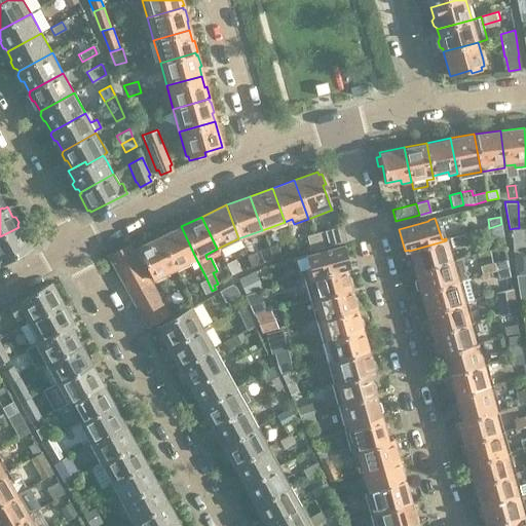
[(337,225),(314,231),(320,246),(345,239),(347,238),(344,227),(343,224),(337,225)]
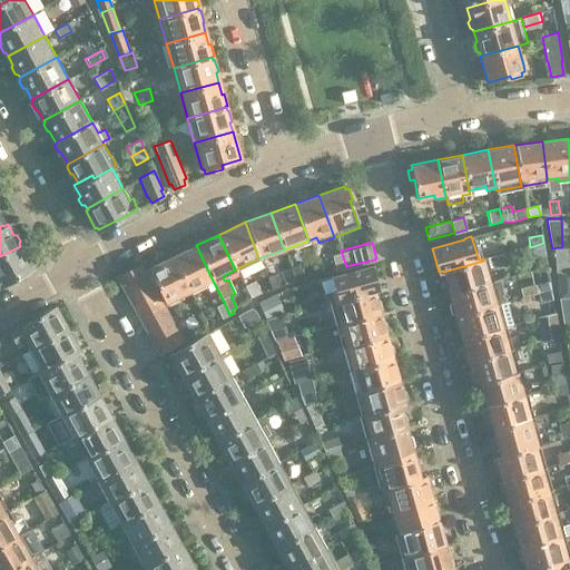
[(213,281),(196,245),(173,257),(189,292),(213,281)]
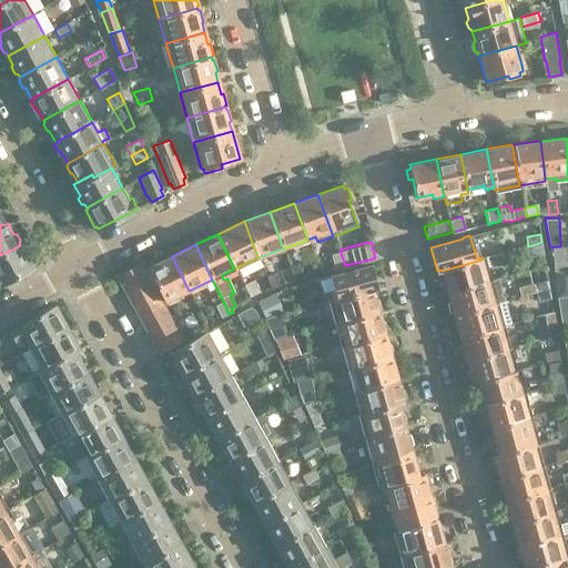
[(21,247),(20,245),(0,255),(0,285),(32,267),(31,265),(33,264),(23,246),(21,247)]
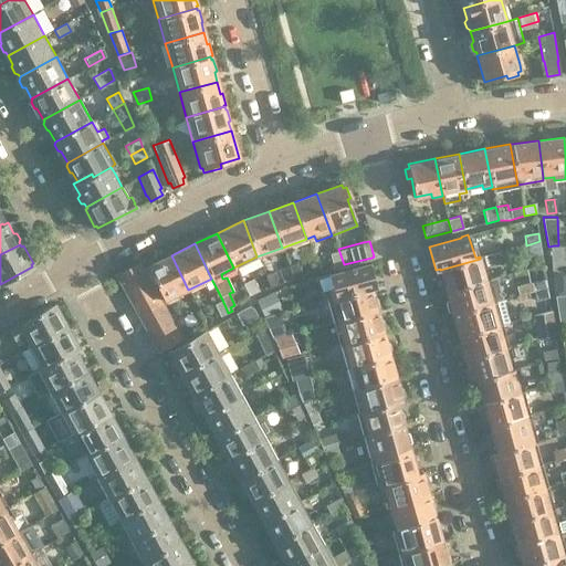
[(344,264),(338,249),(329,252),(334,268),(344,264)]
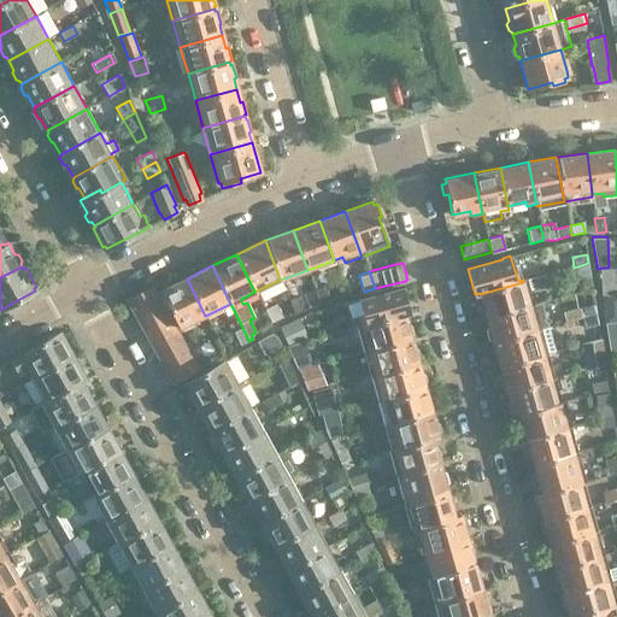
[(523,282),(480,294),(482,303),(480,306),(482,315),(486,316),(487,318),(530,306),(534,305),(530,289),(546,285),(544,276),(527,281),(523,282)]
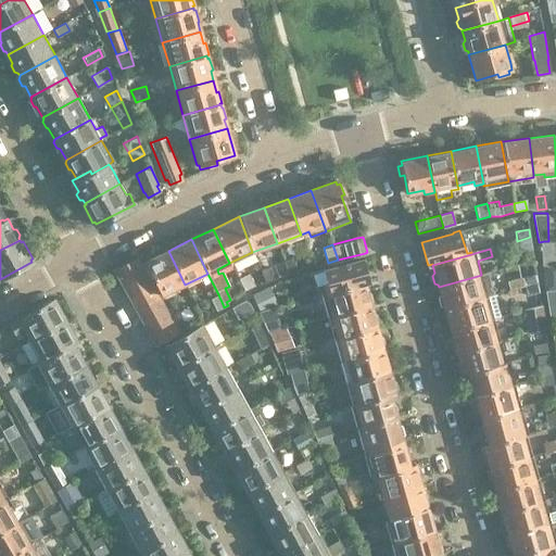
[(147,263),(154,280),(161,294),(165,292),(166,294),(185,285),(168,251),(146,262),(147,263)]
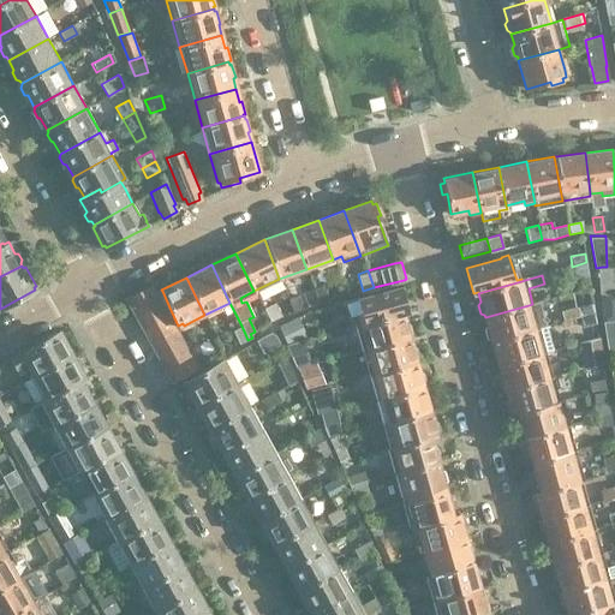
[(151,285),(126,299),(136,316),(160,303),(165,312),(171,310),(162,291),(156,294),(151,285)]
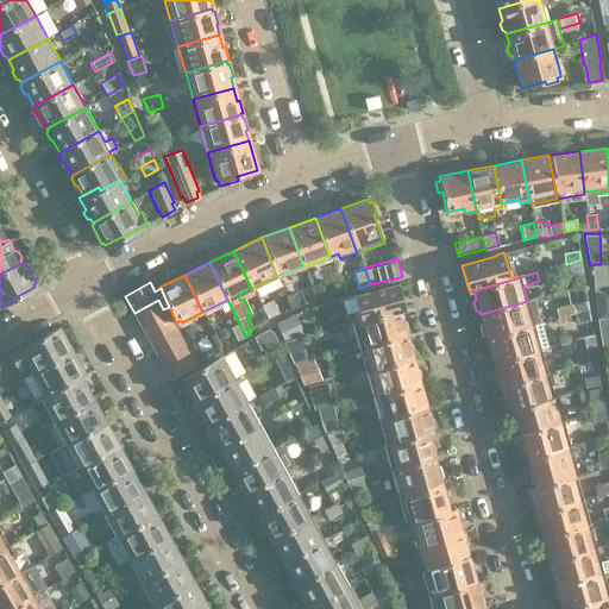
[(315,300),(325,296),(320,283),(311,286),(315,300)]
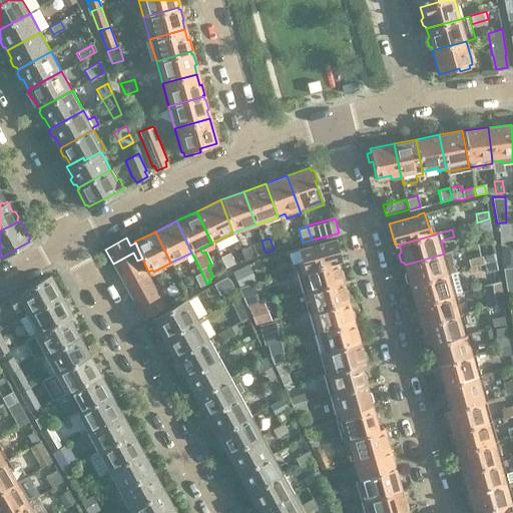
[(329,239),(287,250),(293,274),(341,261),(335,239),(330,241),(329,239)]
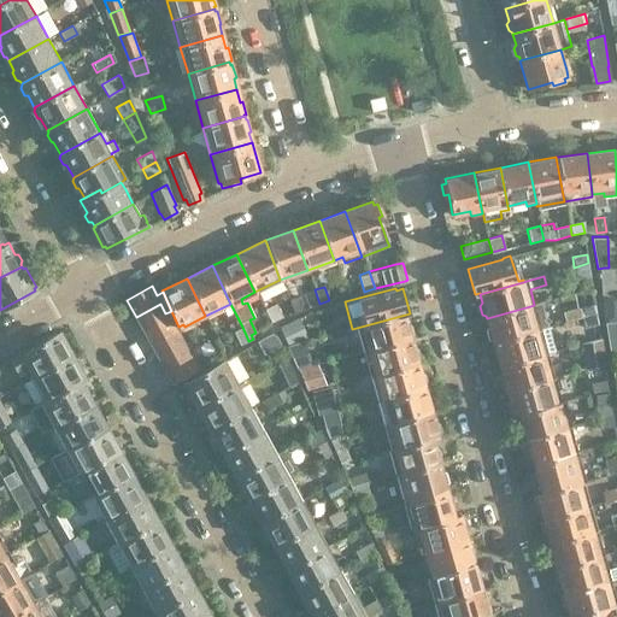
[(616,293),(600,294),(601,315),(603,324),(616,323),(616,293)]
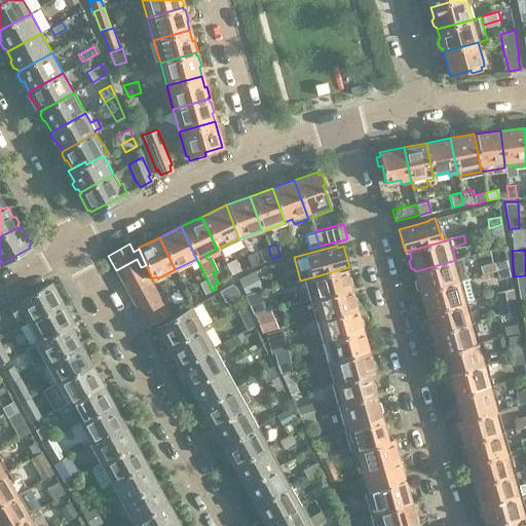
[(245,255),(249,266),(257,263),(252,252),(245,255)]
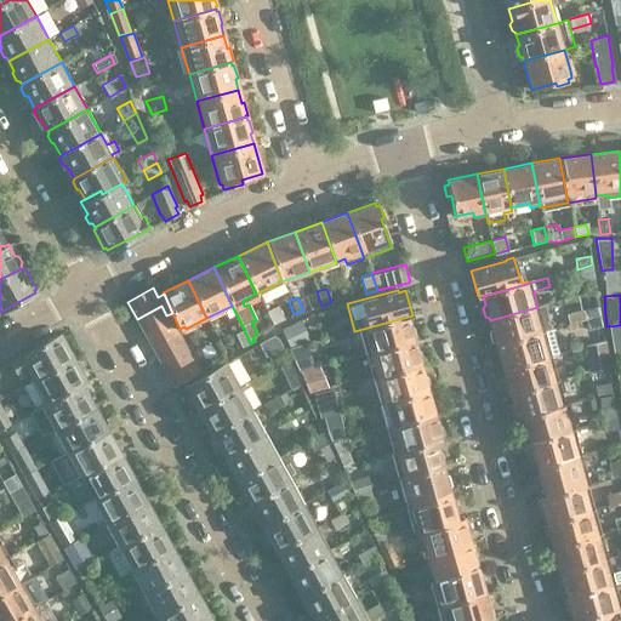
[(545,305),(537,307),(534,308),(490,320),(493,329),(490,332),(493,341),(496,343),(496,346),(540,334),(545,332),(552,330),(545,305)]
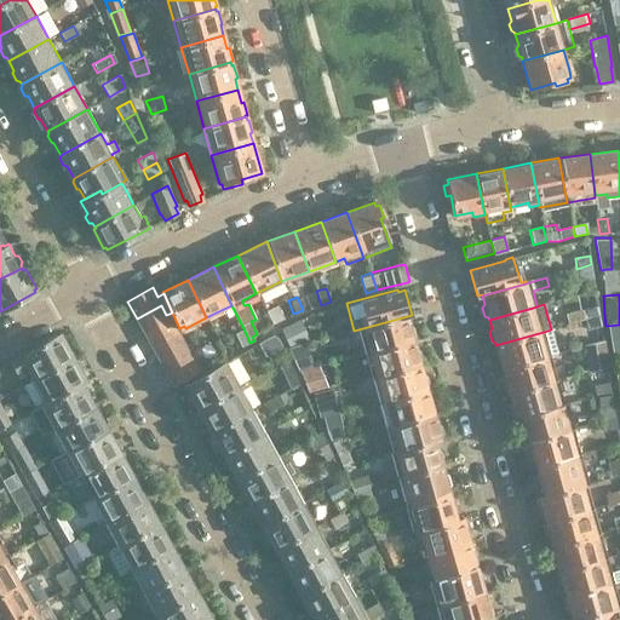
[(161,305),(137,319),(144,332),(168,319),(166,315),(161,305)]
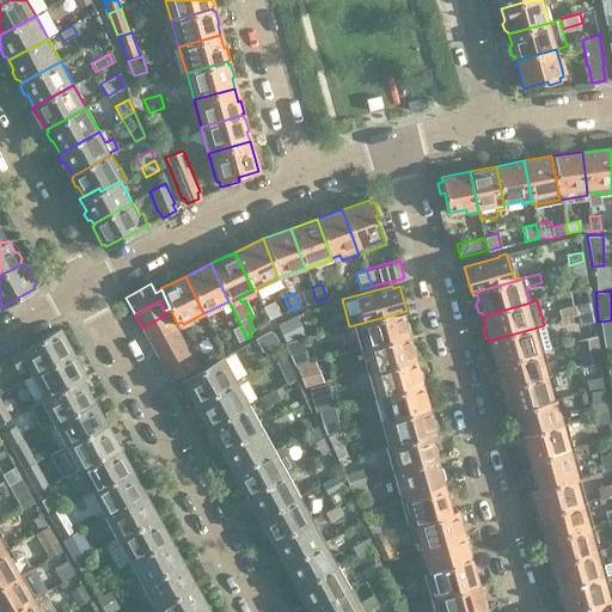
[(592,311),(591,301),(577,305),(579,316),(592,311)]
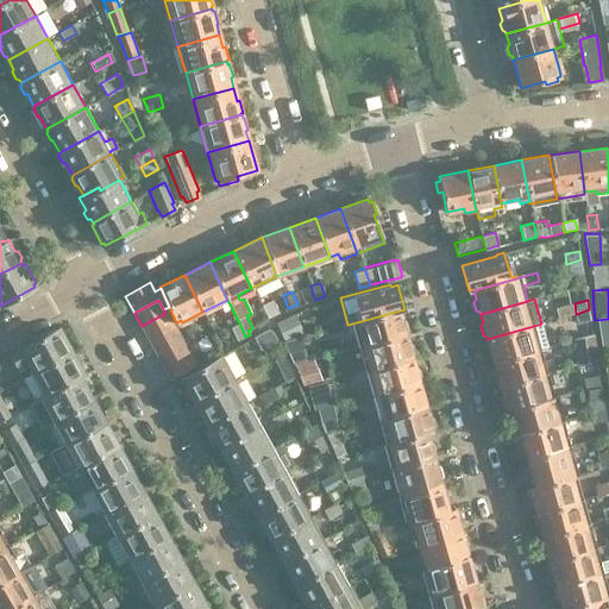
[(261,307),(267,320),(277,314),(271,302),(261,307)]
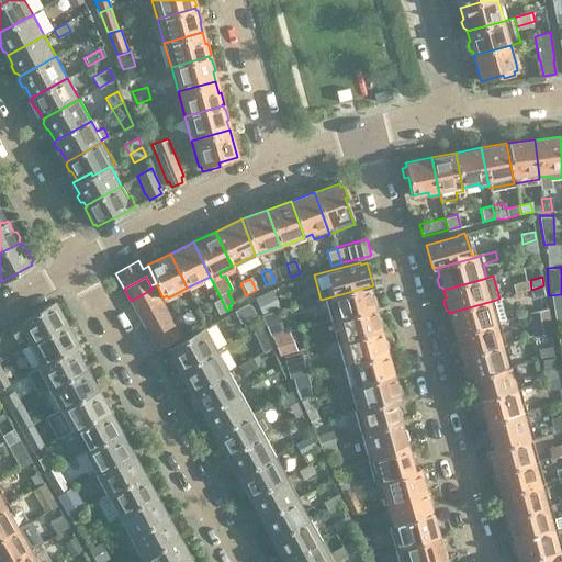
[(373,285),(325,299),(332,321),(374,308),(377,305),(374,298),(371,296),(369,288),(373,287),(373,285)]
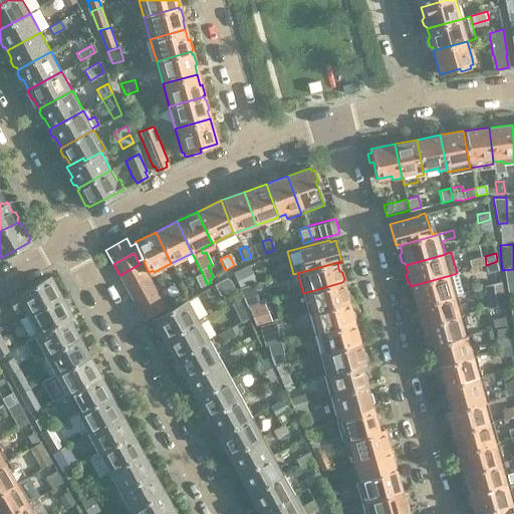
[(498,270),(497,261),(486,265),(487,273),(498,270)]
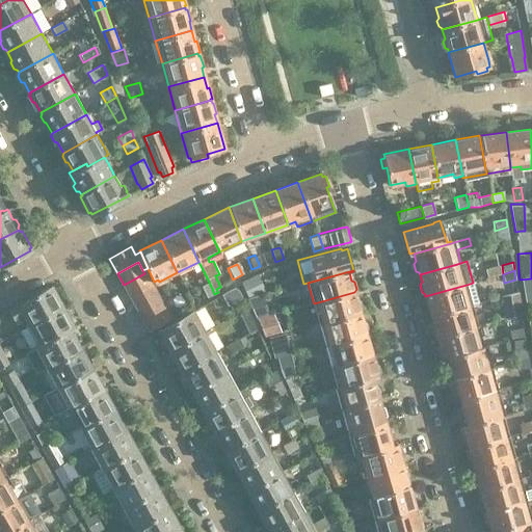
[(144,273),(124,285),(130,296),(151,285),(144,273)]
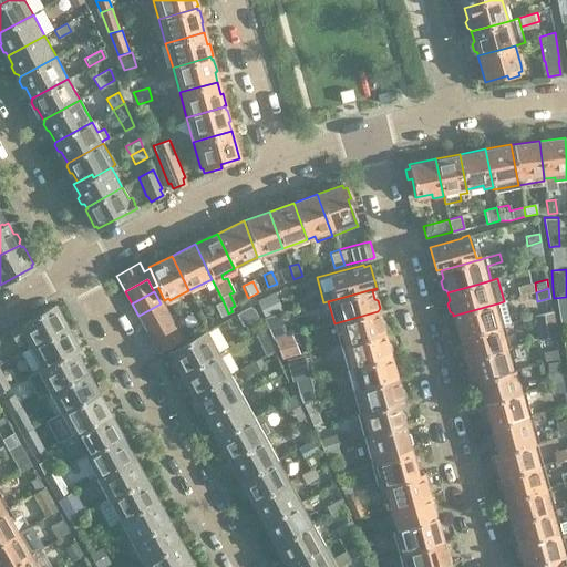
[(274,292),(257,302),(265,318),(282,310),(274,292)]
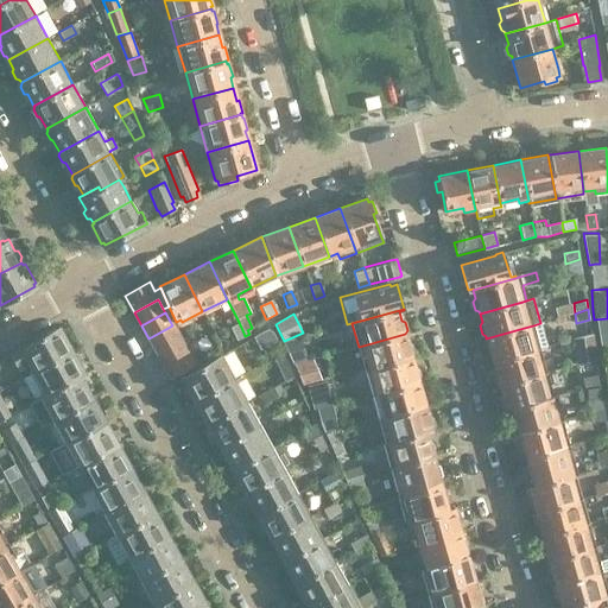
[(607,318),(594,320),(599,346),(607,344),(607,318)]
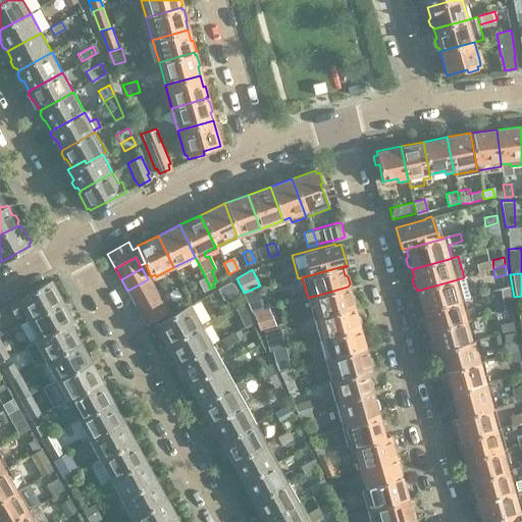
[(458,279),(454,280),(417,291),(419,298),(418,301),(420,308),(423,309),(423,310),(470,297),(464,277),(458,279)]
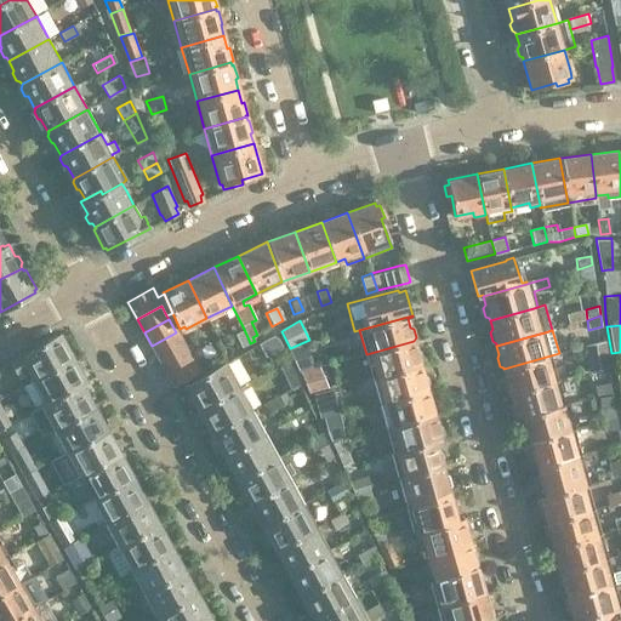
[(241,348),(250,343),(244,331),(235,335),(241,348)]
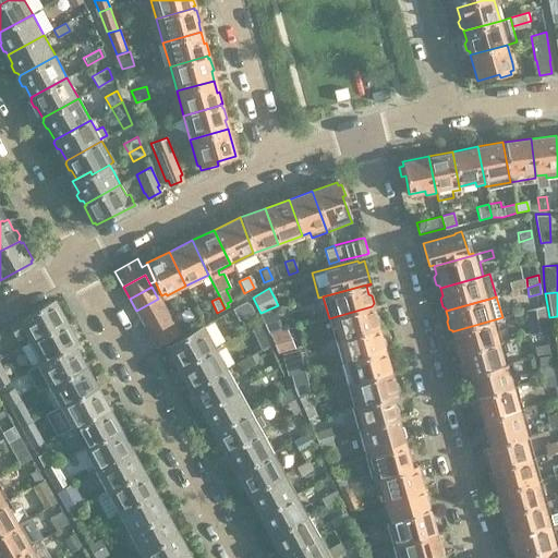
[(166,311),(158,299),(136,311),(143,323),(166,311)]
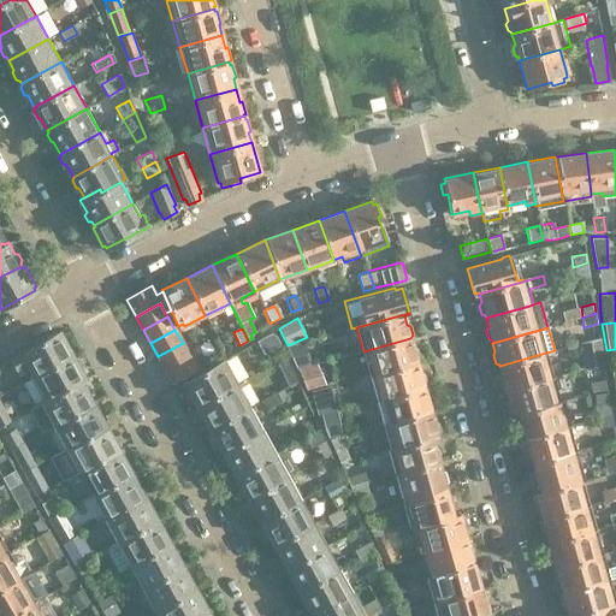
[(59,335),(58,332),(11,359),(17,369),(24,366),(31,378),(71,356),(70,354),(72,351),(61,333),(59,335)]
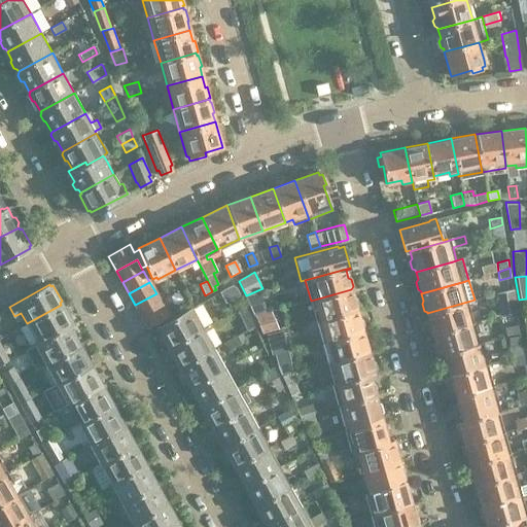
[(232,285),(219,292),(225,304),(240,295),(237,288),(232,285)]
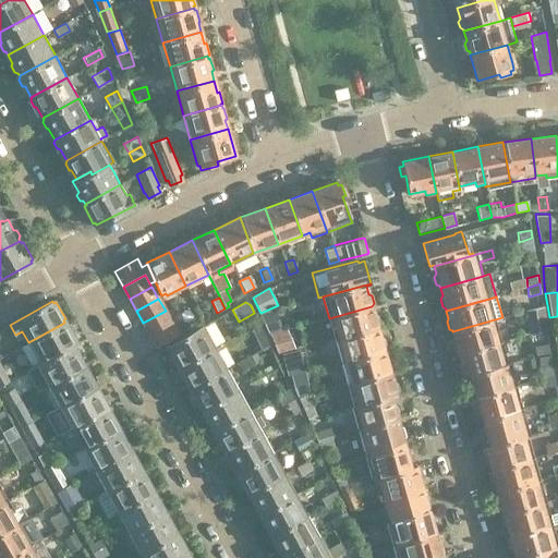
[(372,306),(329,318),(335,340),(378,328),(380,325),(378,317),(375,316),(372,306)]
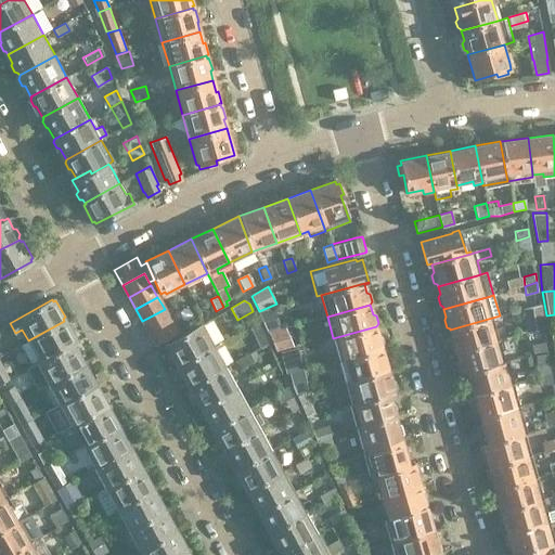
[(527,309),(521,310),(525,333),(531,331),(543,327),(540,305),(527,309)]
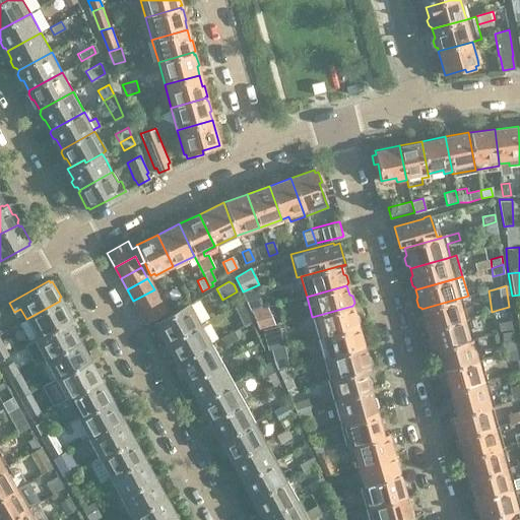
[(255,287),(242,293),(251,311),(262,308),(256,286),(255,287)]
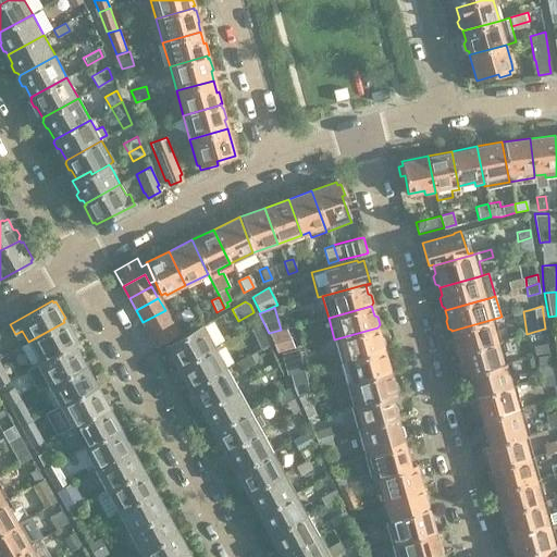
[(171,321),(165,310),(143,322),(149,334),(171,321)]
